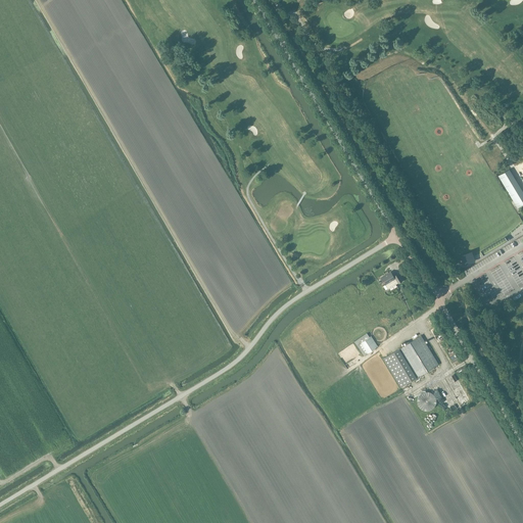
[(522,191),(510,170),(498,176),(518,208),(522,204),(522,191)]
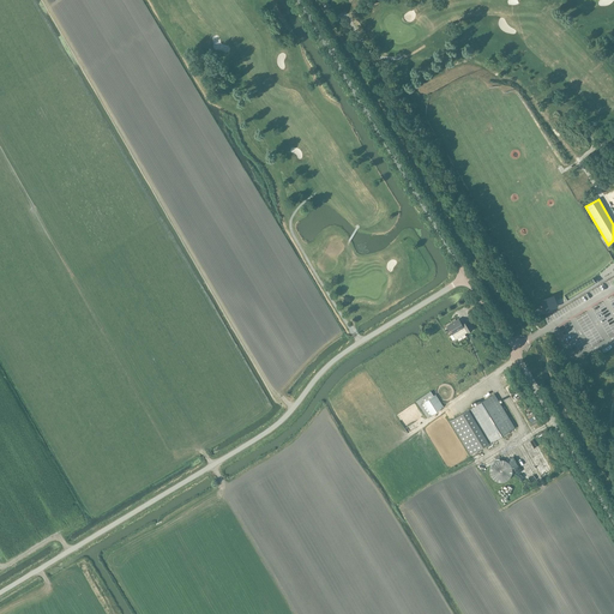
[(567,298),(596,280),(593,274),(565,290),(567,298)]
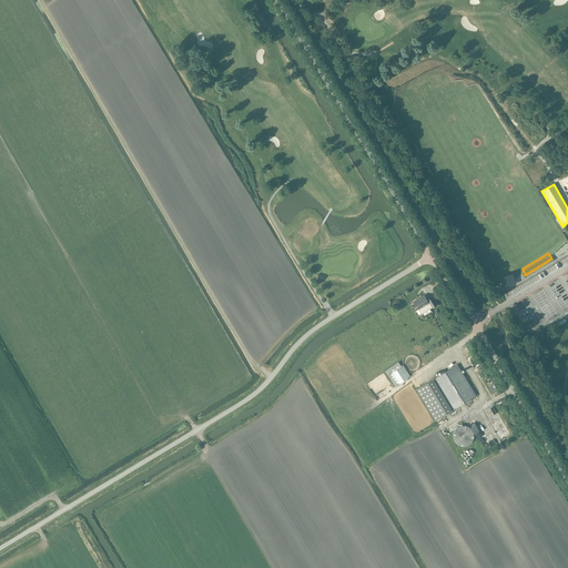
[(513,274),(500,279),(504,287),(516,283),(513,274)]
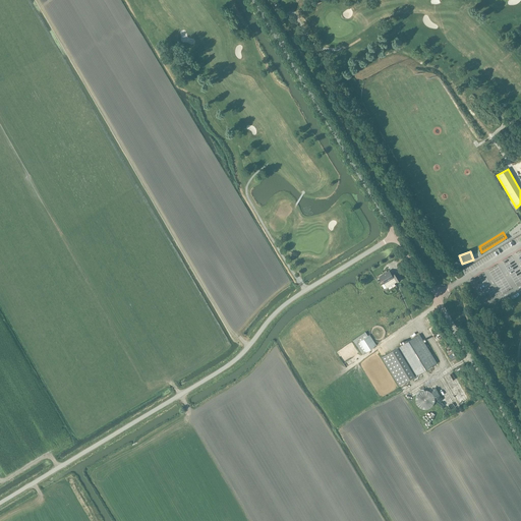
[(392,276),(389,271),(380,277),(384,284),(385,283),(387,288),(395,283),(395,282),(396,281),(397,282),(400,280),(396,273),(392,276)]
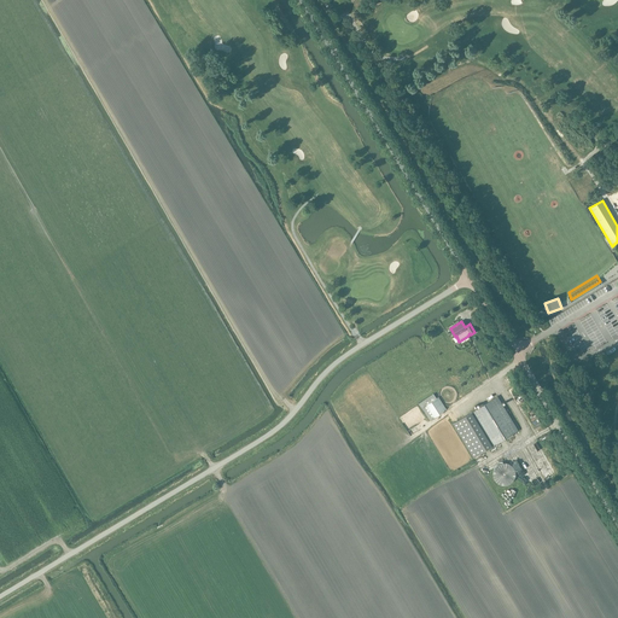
[(419,404),(430,420),(444,410),(433,395),(419,404)]
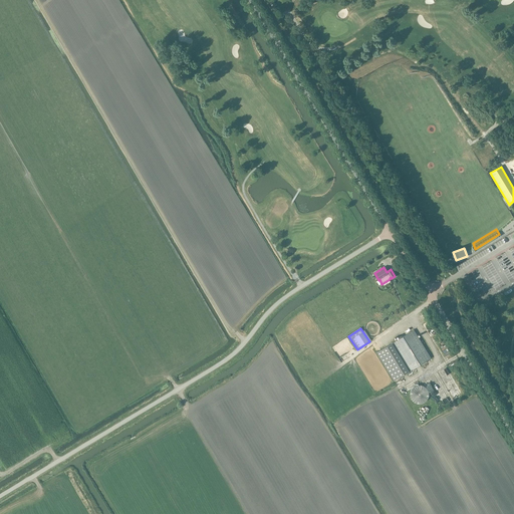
[(376,352),(394,380),(431,358),(414,330),(376,352)]
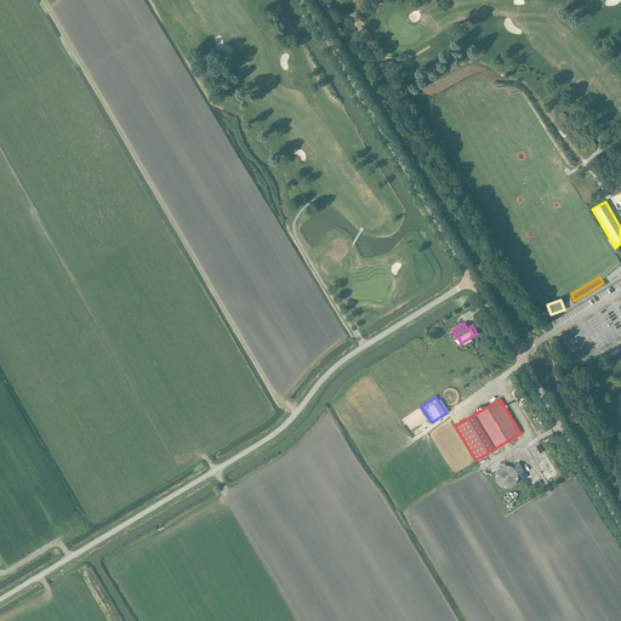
[(537,453),(531,456),(543,473),(548,469),(537,453)]
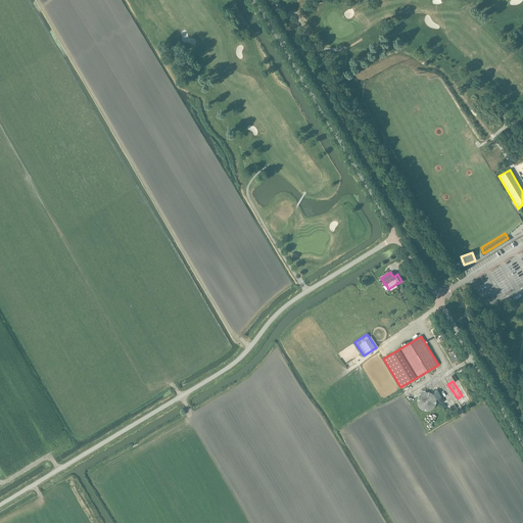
[(437,402),(437,400),(437,398),(436,397),(436,395),(435,394),(434,393),(432,392),(430,391),(429,391),(427,391),(425,392),(423,392),(422,394),(421,395),(420,396),(419,398),(419,400),(419,402),(420,403),(420,405),(421,407),(423,408),(424,409),(425,410),(427,410),(429,410),(431,410),(433,409),(434,408),(435,406),(436,405),(437,402)]
